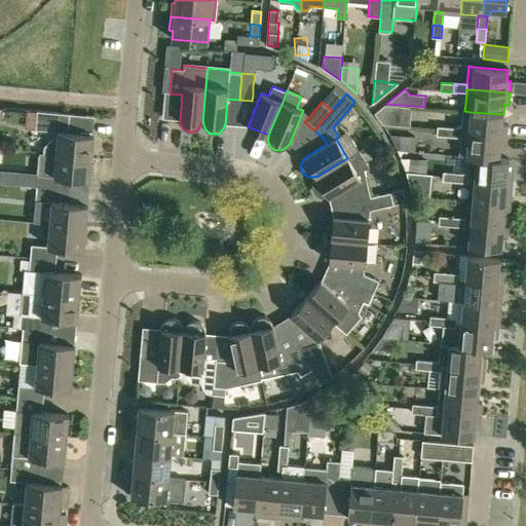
[(412,106),(402,106),(385,104),(374,114),(380,122),(382,126),(409,128),(412,106)]
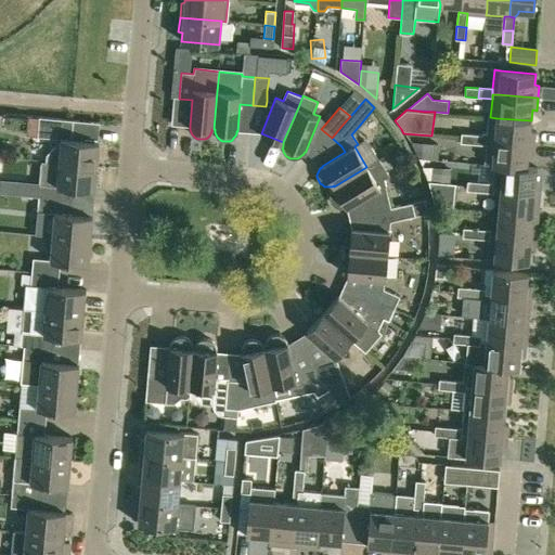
[(46,162),(97,166),(99,142),(72,140),(73,120),(39,117),(37,137),(56,138),(55,146),(54,146),(47,155),(46,162)]
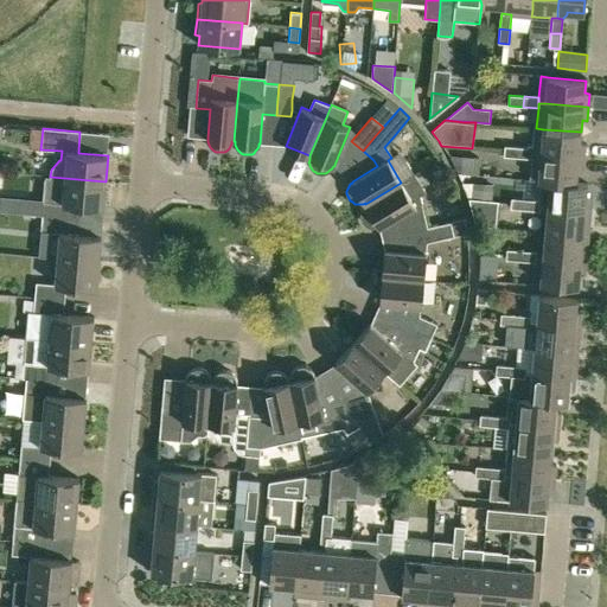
[(535,148),(534,154),(583,158),(585,145),(580,144),(581,132),(543,129),(536,128),(535,148)]
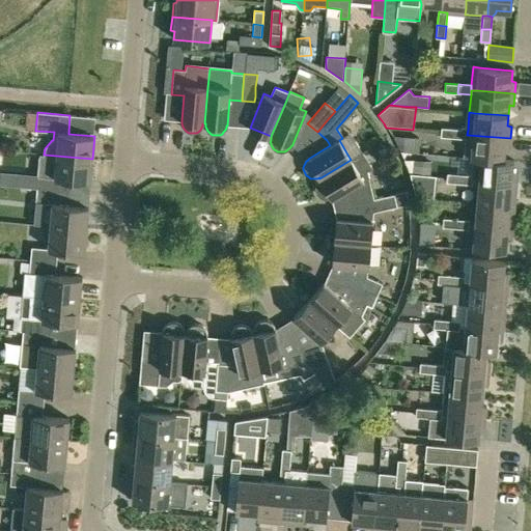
[(441,137),(453,138),(454,129),(442,128),(441,137)]
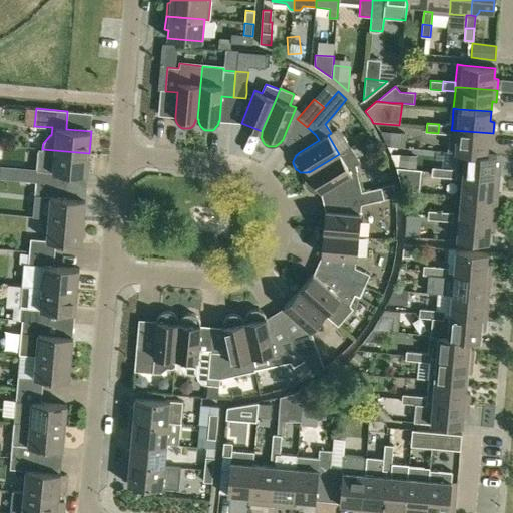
[(439,124),(438,133),(451,134),(451,130),(452,125),(439,124)]
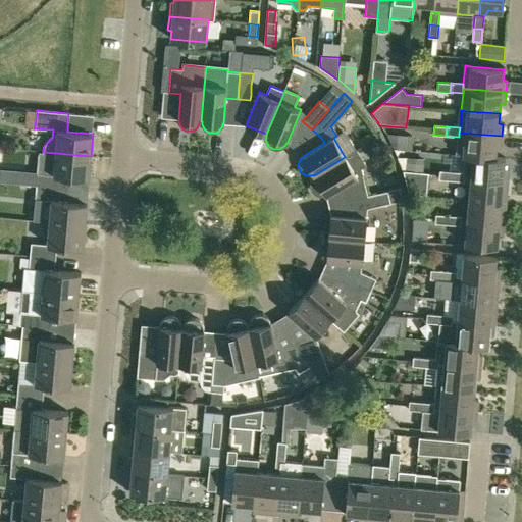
[(459,137),(457,155),(467,156),(473,156),(496,157),(497,147),(501,148),(502,136),(459,133),(459,137)]
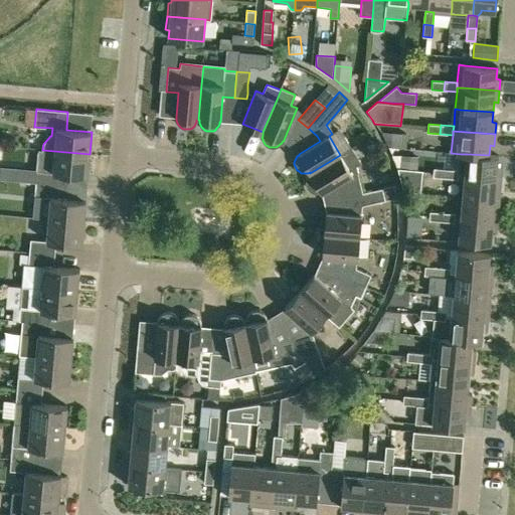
[(347,186),(349,196),(363,193),(358,171),(354,165),(360,161),(352,148),(340,155),(310,173),(311,174),(309,175),(308,177),(307,179),(306,181),(306,183),(307,186),(308,188),(309,190),(311,191),(313,192),(315,193),(317,193),(319,192),(321,191),(322,192),(343,179),(347,186)]
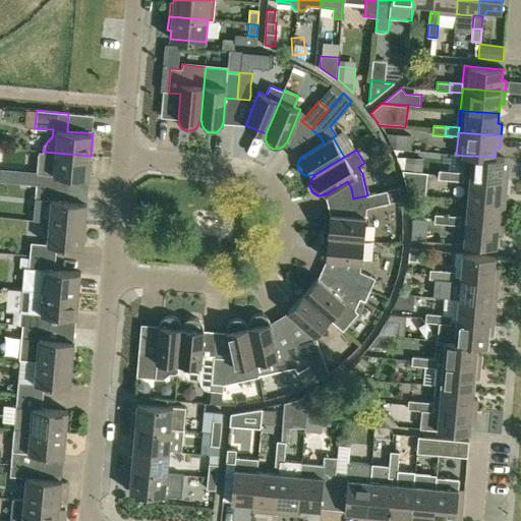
[(43,152),(43,156),(49,166),(42,168),(41,173),(37,173),(36,185),(62,188),(63,176),(89,178),(91,156),(43,152)]
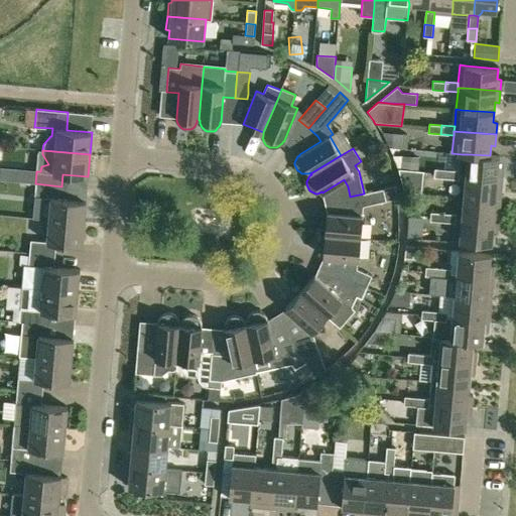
[(402,157),(394,156),(398,168),(418,170),(419,154),(402,152),(402,157)]
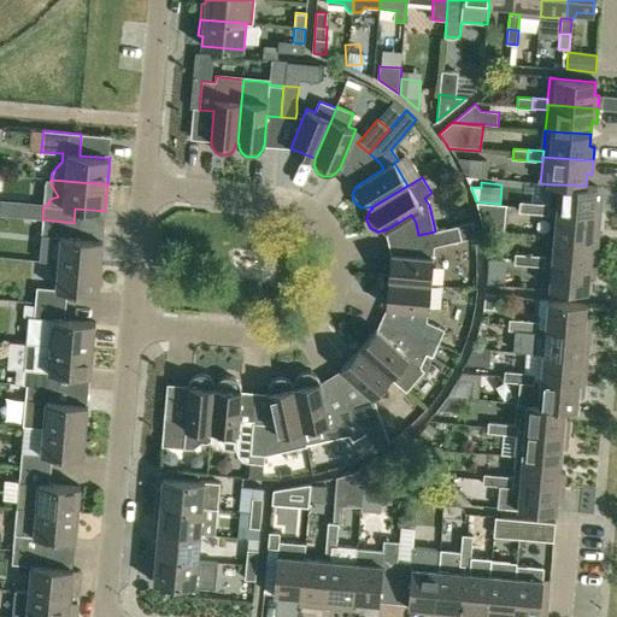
[(550,204),(550,210),(557,210),(600,215),(601,200),(595,200),(597,187),(586,186),(559,184),(552,184),(550,204)]
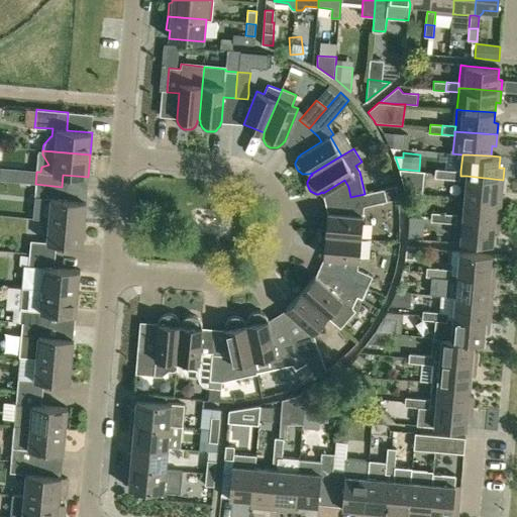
[(434,178),(447,179),(448,170),(435,169),(434,178)]
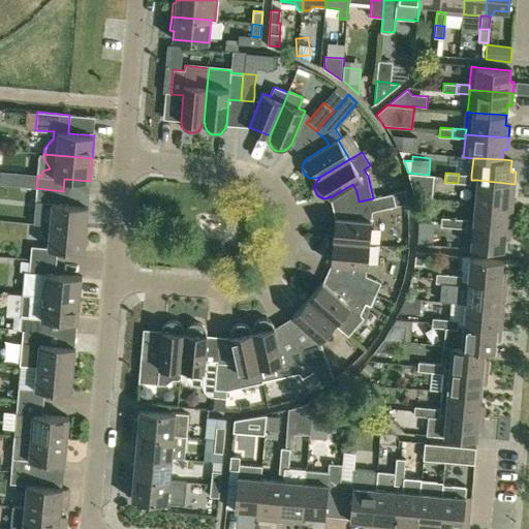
[(459,174),(458,183),(470,184),(471,180),(471,175),(459,174)]
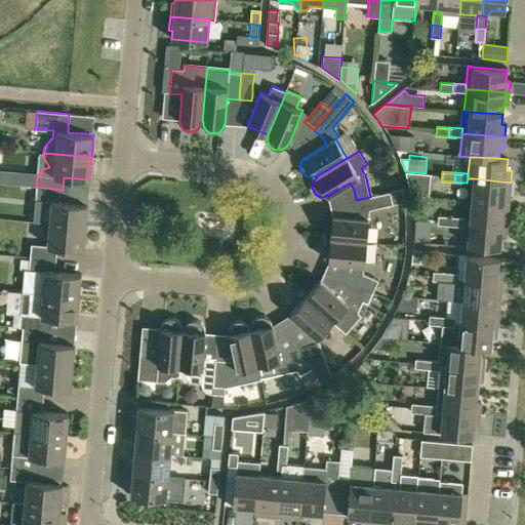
[(472,201),(509,204),(511,183),(474,178),(472,201)]
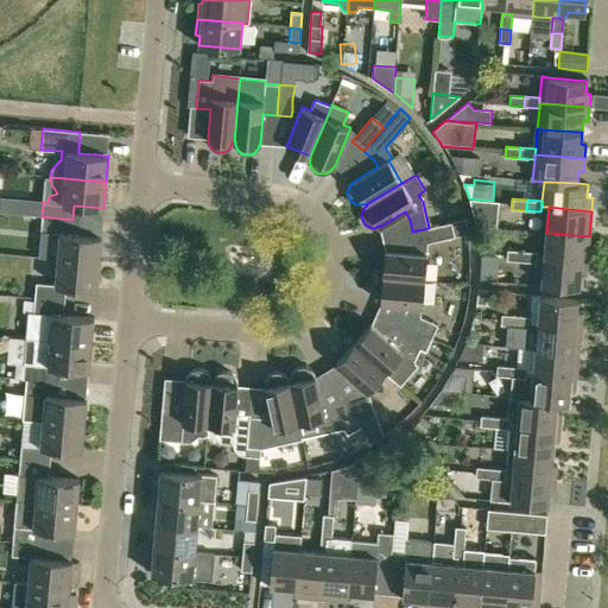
[(496,228),(498,210),(472,208),(476,227),(496,228)]
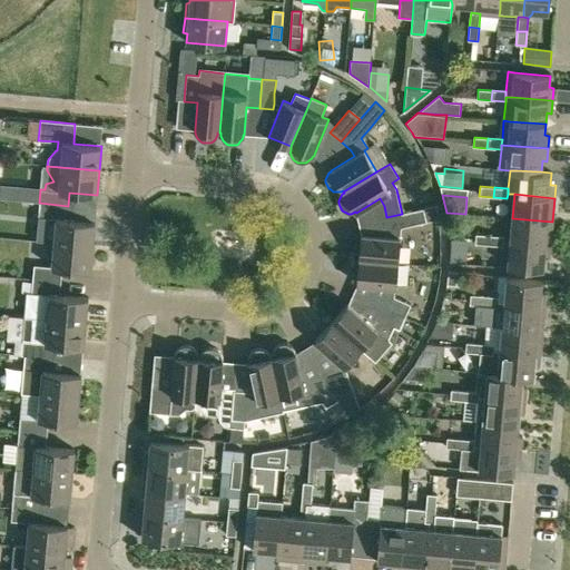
[(67,218),(68,206),(39,203),(38,217),(56,218),(53,243),(92,246),(95,222),(67,218)]
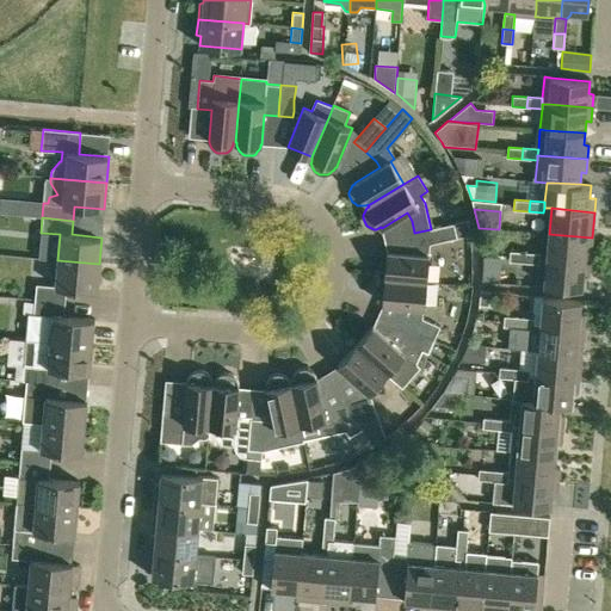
[(454,223),(431,229),(414,233),(418,247),(457,238),(454,223)]
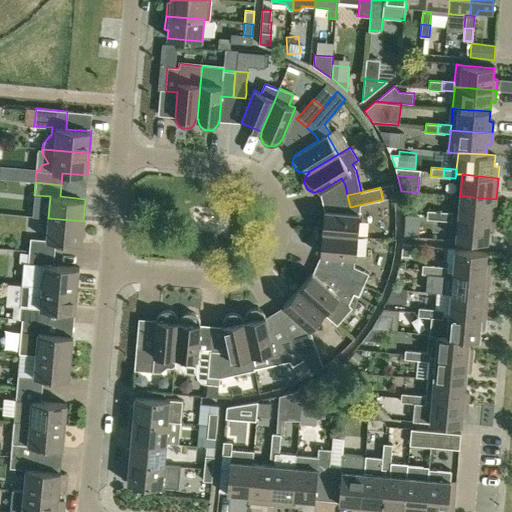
[(494,221),(496,199),(460,196),(458,217),(494,221)]
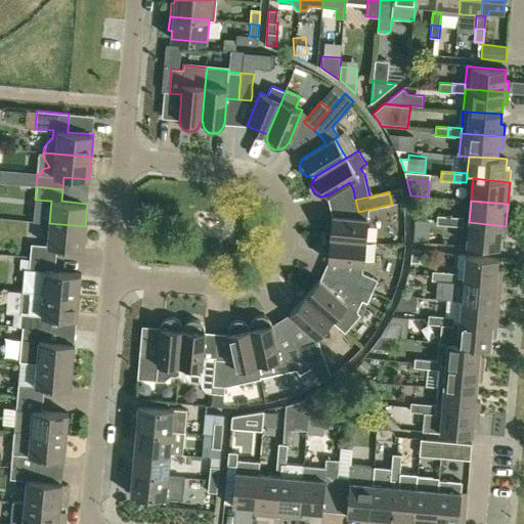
[(367,219),(360,218),(332,215),(330,238),(365,242),(367,219)]
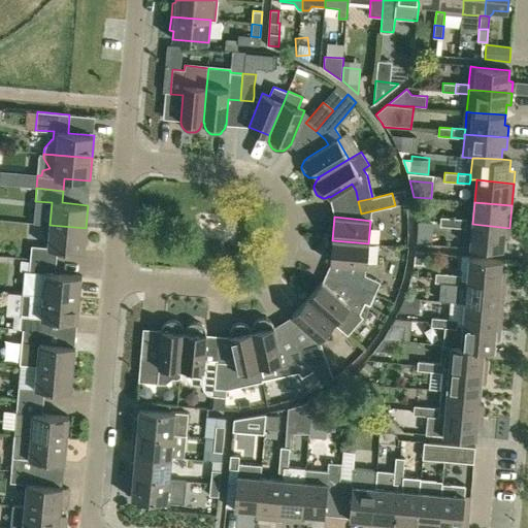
[(453,227),(454,218),(440,217),(439,226),(453,227)]
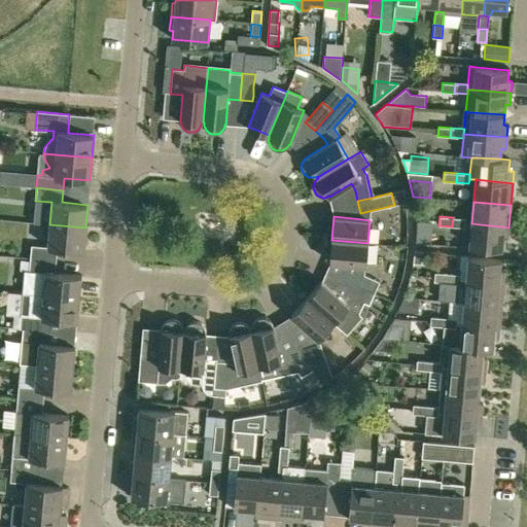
[(453,217),(452,226),(464,227),(465,223),(465,218),(453,217)]
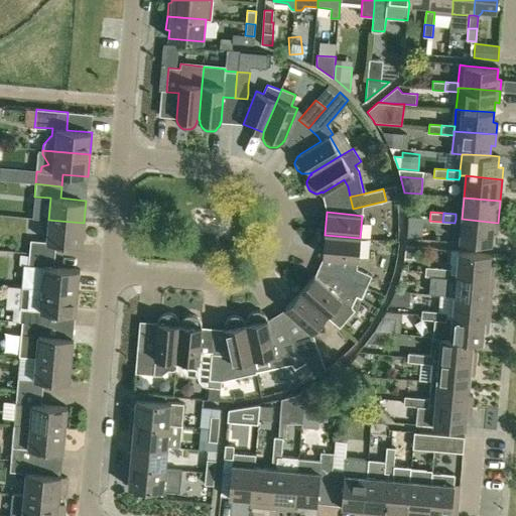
[(456,219),(455,223),(458,227),(461,227),(460,242),(491,244),(492,234),(497,234),(498,223),(462,219),(456,219)]
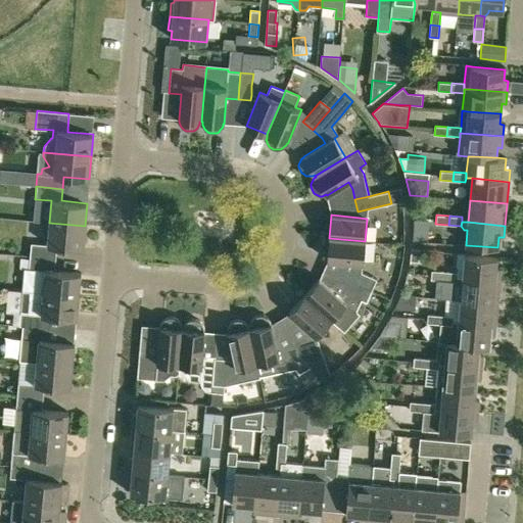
[(85,226),(49,223),(47,245),(31,243),(30,256),(56,258),(57,246),(83,248),(85,226)]
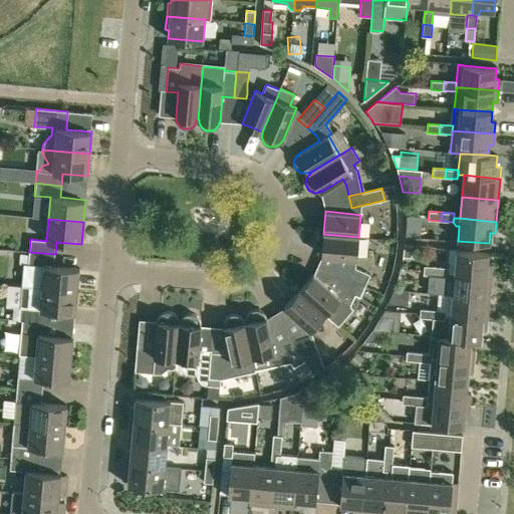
[(356,259),(358,237),(323,234),(321,256),(349,258),(341,275),(365,286),(370,274),(354,267),(355,259),(356,259)]
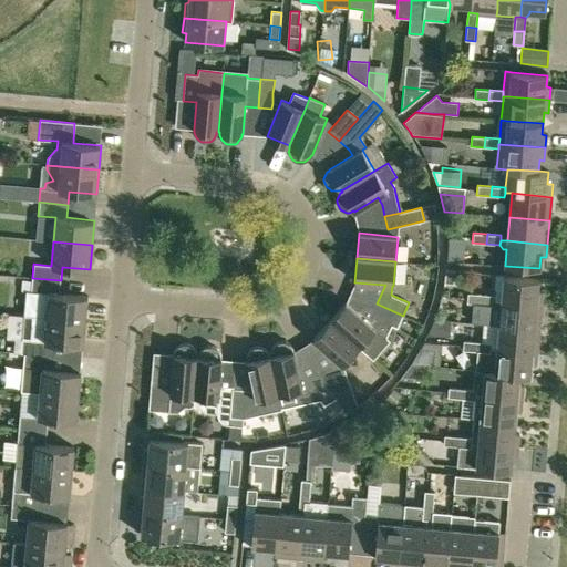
[(453,284),(454,270),(445,269),(444,282),(453,284)]
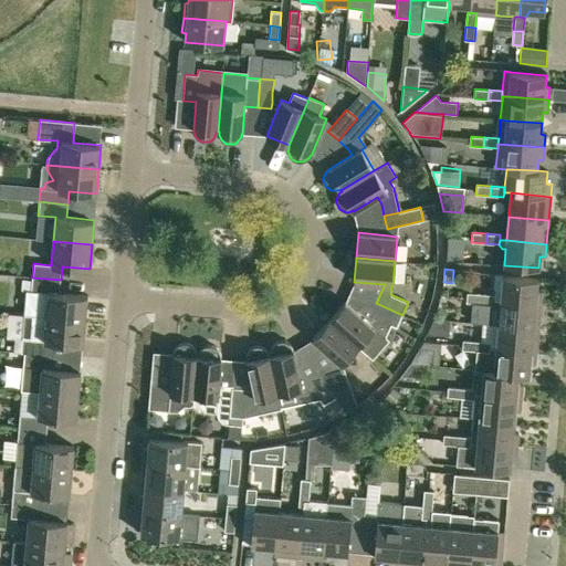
[(501,301),(541,304),(542,292),(537,291),(538,279),(503,275),(501,301)]
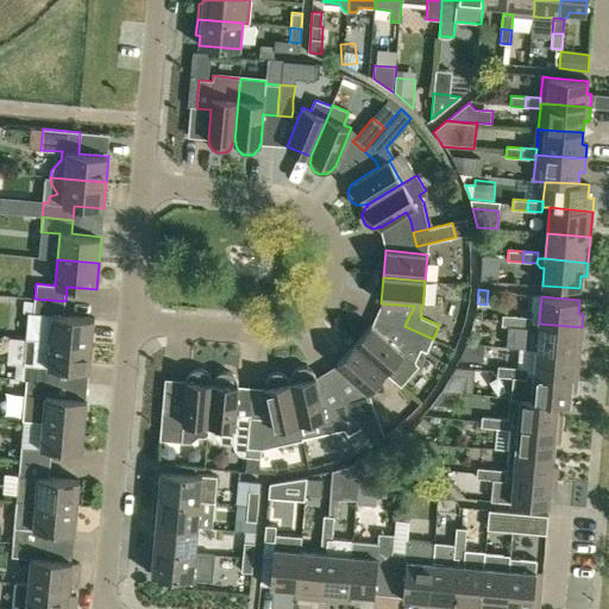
[(64,315),(66,301),(35,299),(33,313),(30,313),(26,339),(92,345),(94,318),(64,315)]
